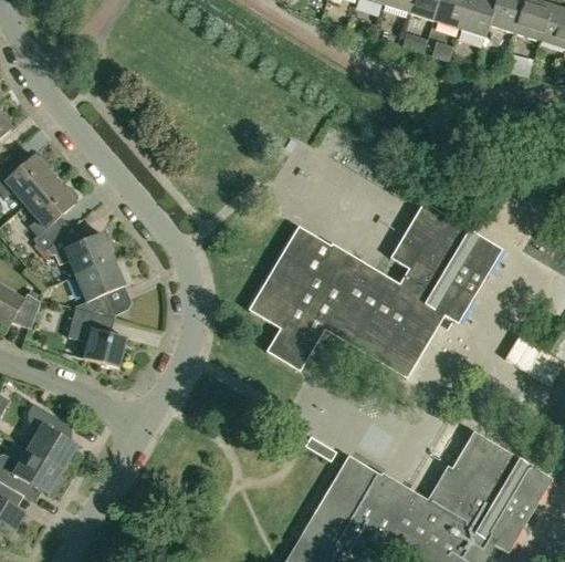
[(384,0),(384,2),(409,11),(411,0),(384,0)]
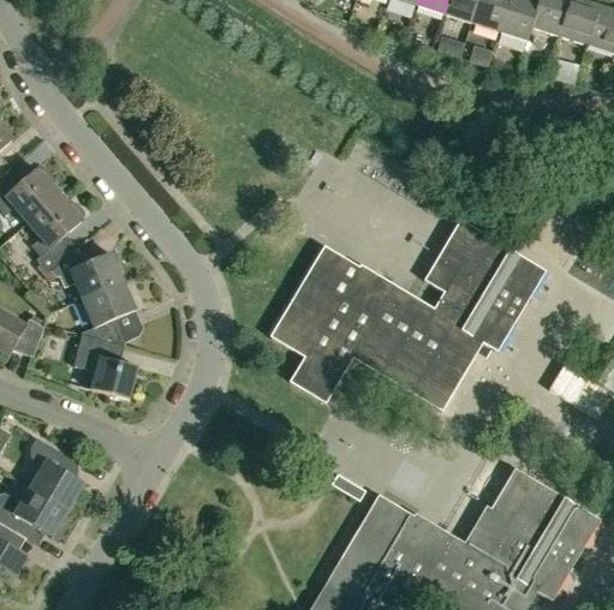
[(447,0),(445,12),(472,21),(478,0),(447,0)]
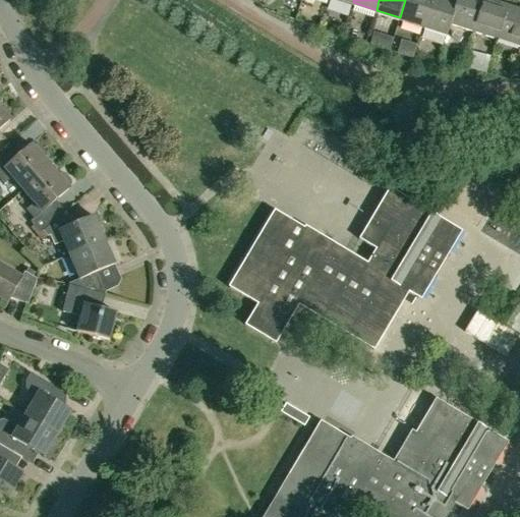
[(405,0),(400,17),(423,25),(430,0),(405,0)]
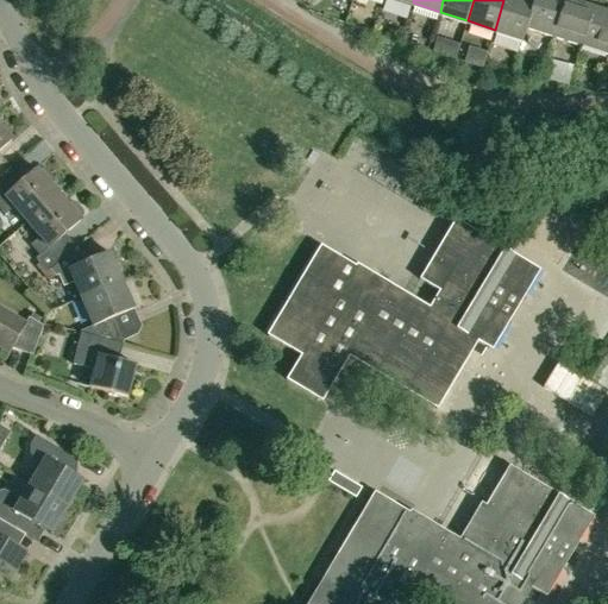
[(503,0),(495,30),(522,38),(527,25),(526,25),(534,0),(503,0)]
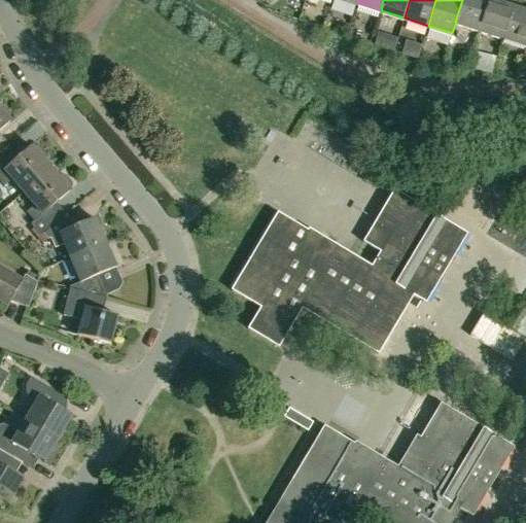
[(462,0),(455,22),(456,22),(479,29),(488,0),(462,0)]
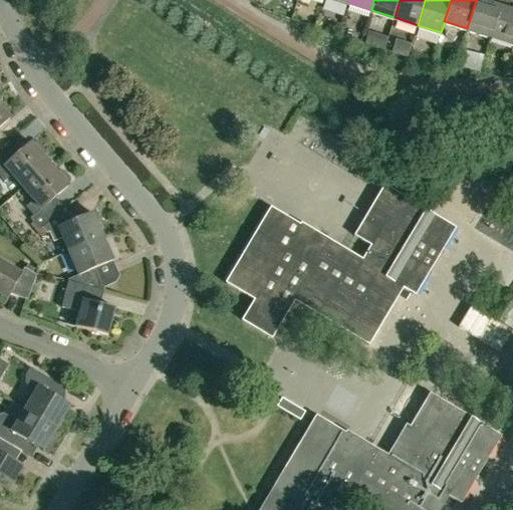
[(501,3),(502,0),(492,0),(476,0),(467,28),(490,36),(501,3)]
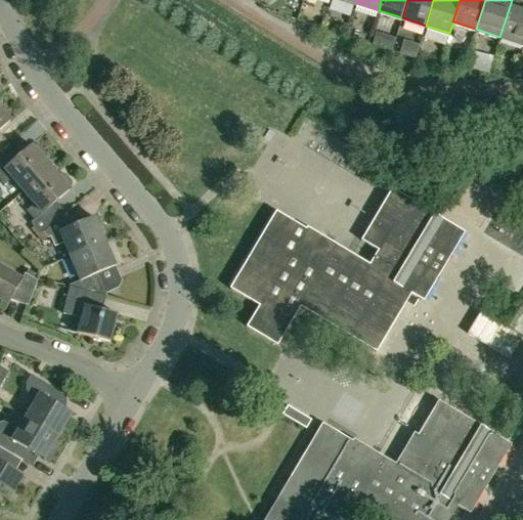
[(522,7),(511,3),(499,37),(522,44),(522,7)]
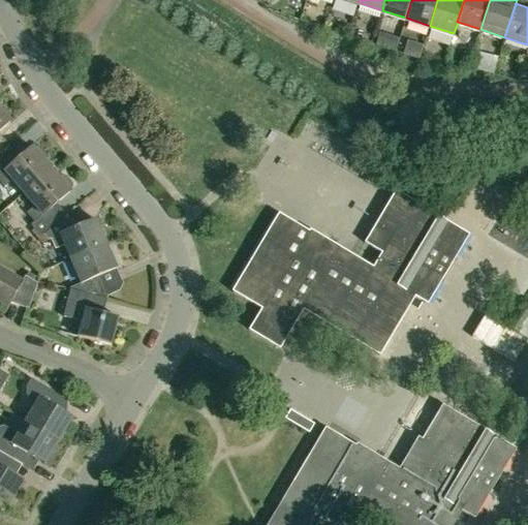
[(0,151),(6,147),(0,140),(0,127),(11,118),(0,105),(0,151)]
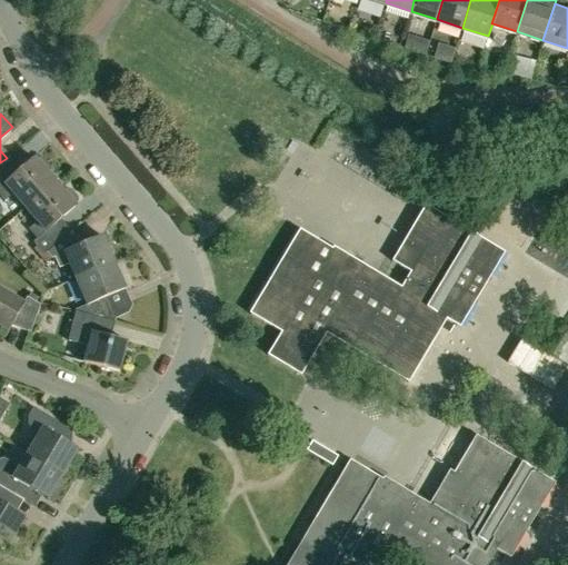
[(57,178),(48,169),(52,166),(51,162),(45,154),(41,154),(38,156),(36,155),(17,170),(7,158),(0,162),(0,189),(7,198),(15,191),(26,205),(57,178)]
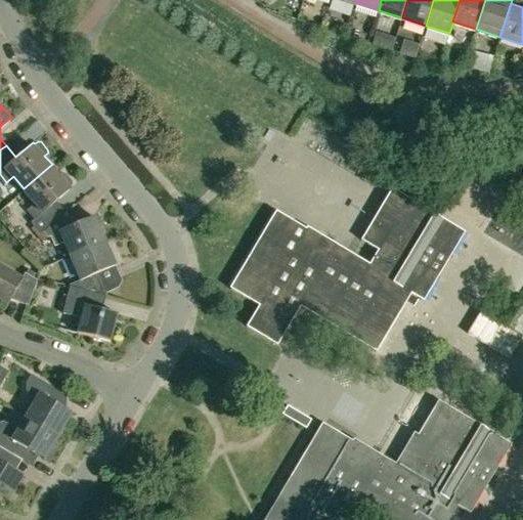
[(62,170),(59,173),(52,164),(24,188),(35,201),(28,207),(35,216),(31,219),(41,231),(44,229),(63,212),(53,201),(71,185),(70,184),(73,181),(73,178),(67,171),(62,170)]
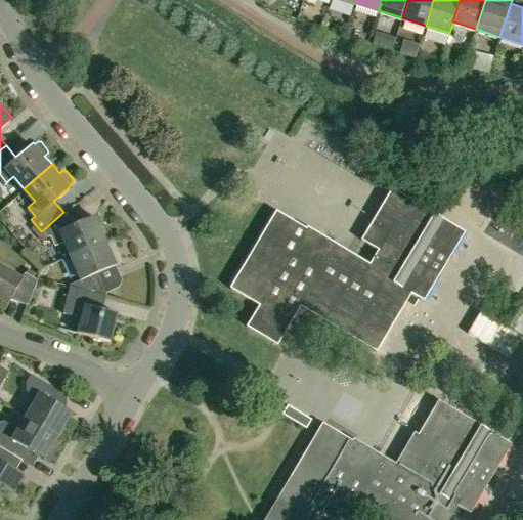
[(368,263),(276,208),(230,285),(260,303),(247,323),(277,342),(302,302),(345,328),(378,348),(411,291),(424,298),(466,229),(392,185),(372,221),(361,236),(379,247),(368,263)]
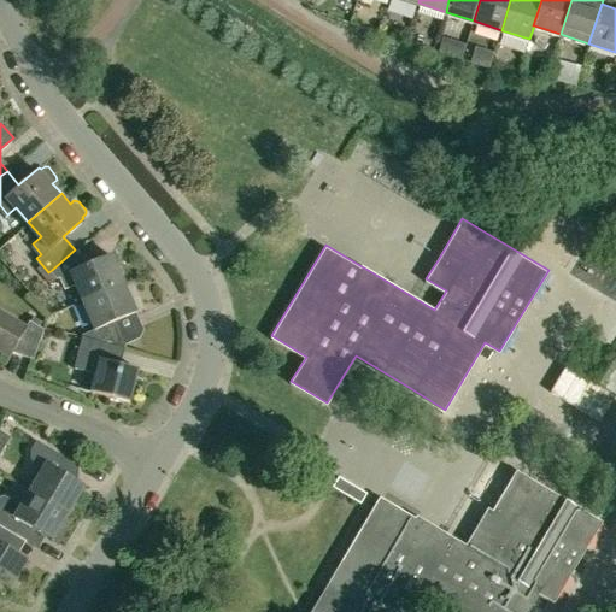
[(76,281),(83,298),(124,281),(112,252),(91,260),(78,247),(75,249),(52,270),(57,276),(62,274),(66,286),(76,281)]
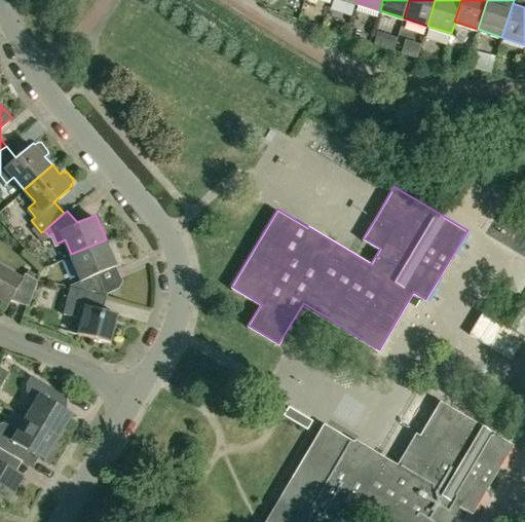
[(70,285),(98,292),(107,294),(107,291),(99,271),(116,263),(106,239),(71,254),(81,278),(71,283),(70,285)]
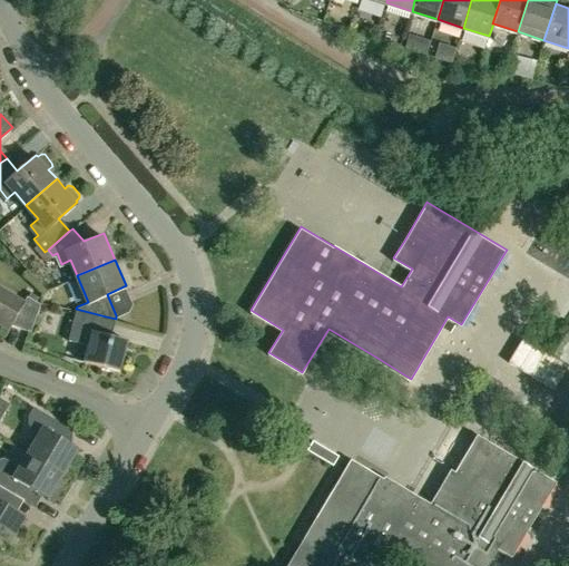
[(0,284),(0,321),(9,328),(12,322),(31,330),(41,302),(28,293),(25,299),(0,284)]
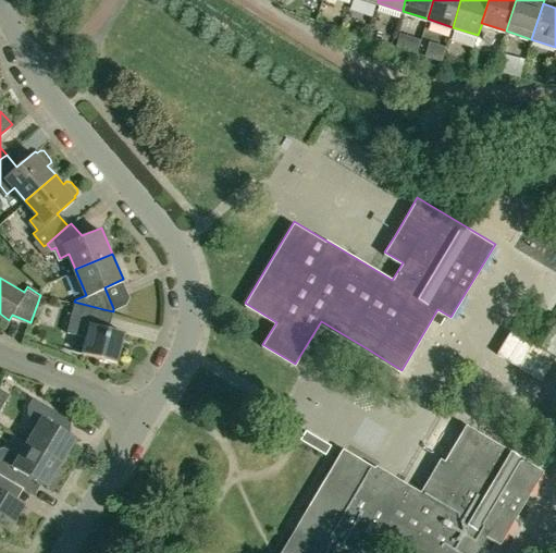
[(99,324),(103,309),(74,302),(68,330),(87,335),(83,351),(118,360),(125,331),(99,324)]
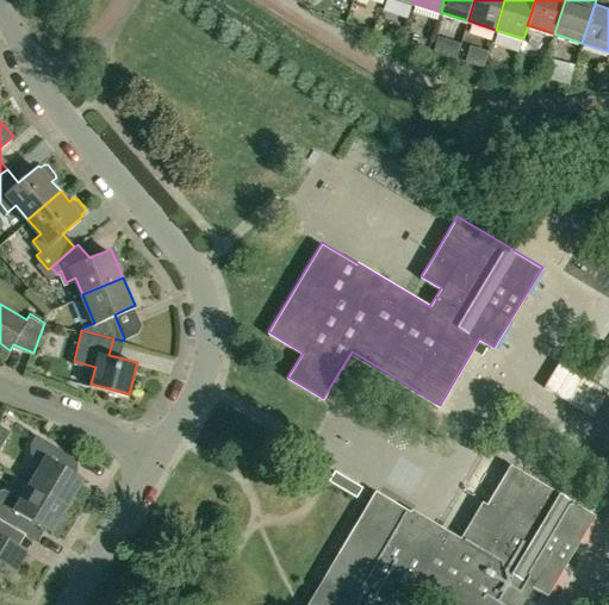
[(608,349),(592,378),(608,386),(608,349)]
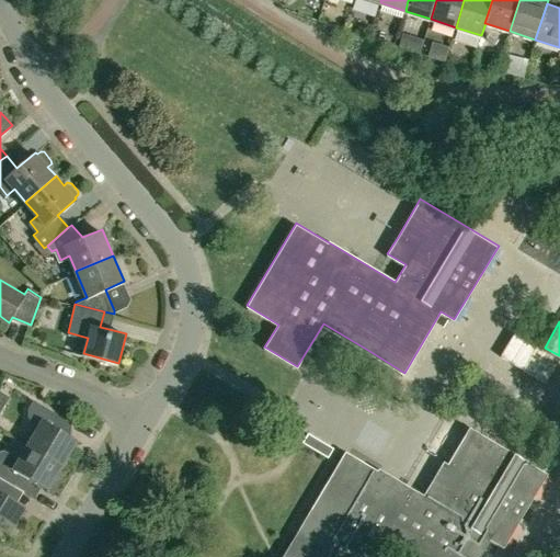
[(501,353),(546,381),(559,359),(514,332),(501,353)]
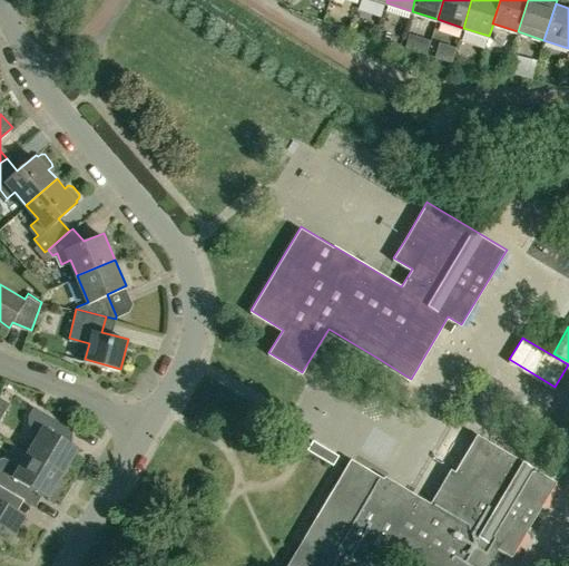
[(0,393),(0,418),(10,401),(0,393)]
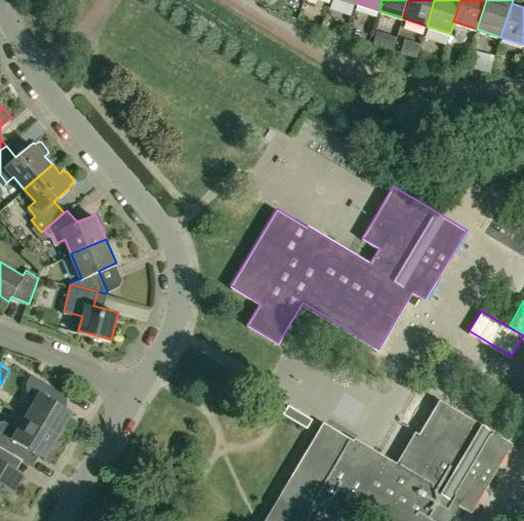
[(73,411),(61,404),(67,394),(32,373),(27,382),(27,388),(30,393),(37,397),(26,414),(58,435),(73,411)]
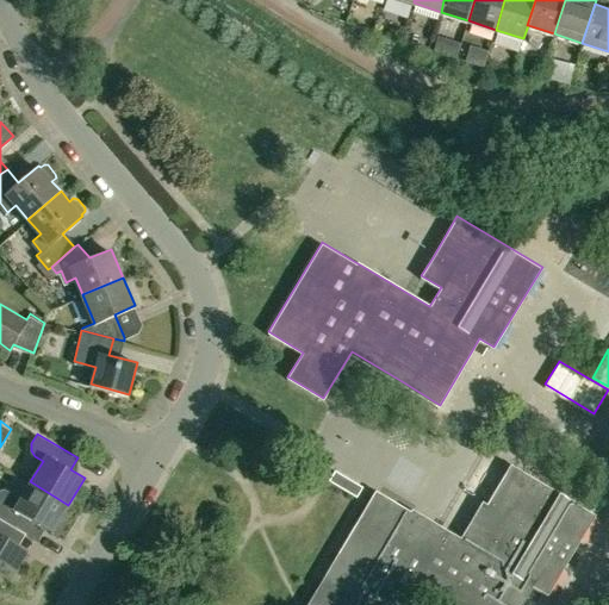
[(401,604),(405,599),(416,604),(521,604),(534,585),(548,593),(596,513),(511,462),(488,503),(483,499),(460,538),(377,488),(322,579),(306,604),(401,604)]
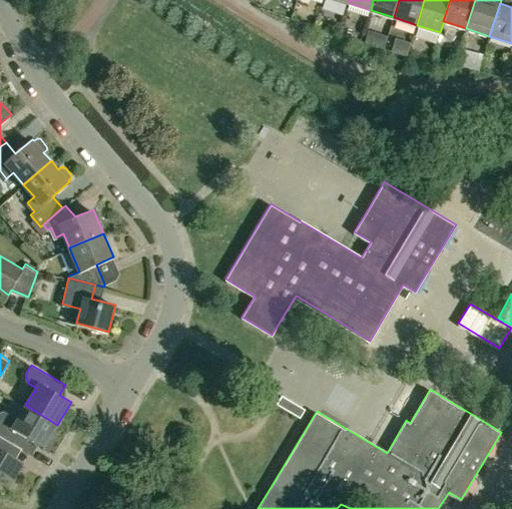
[(53,432),(57,425),(25,405),(18,418),(5,410),(0,410),(0,434),(13,442),(13,443),(22,448),(28,437),(49,450),(58,435),(53,432)]
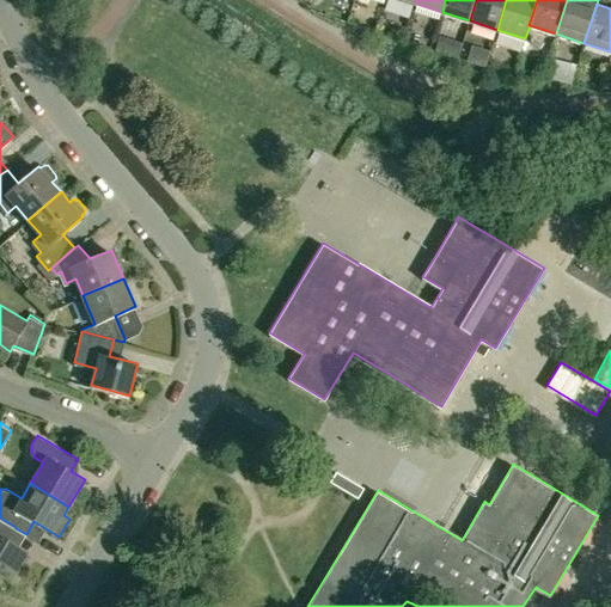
[(8,540),(16,528),(16,527),(0,517),(0,571),(11,578),(28,552),(8,540)]
